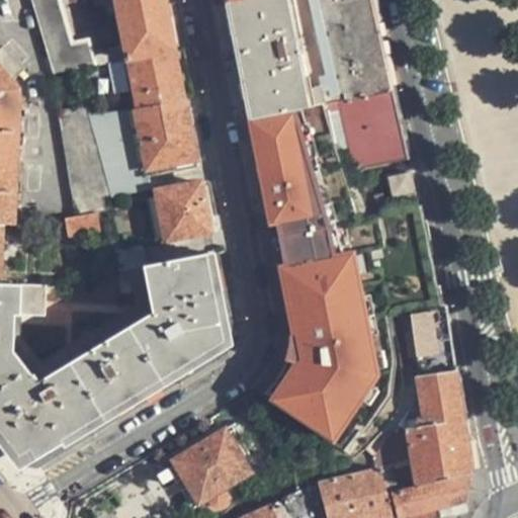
[(72,45),(60,7),(58,0),(31,0),(54,73),(94,66),(88,44),(72,45)]
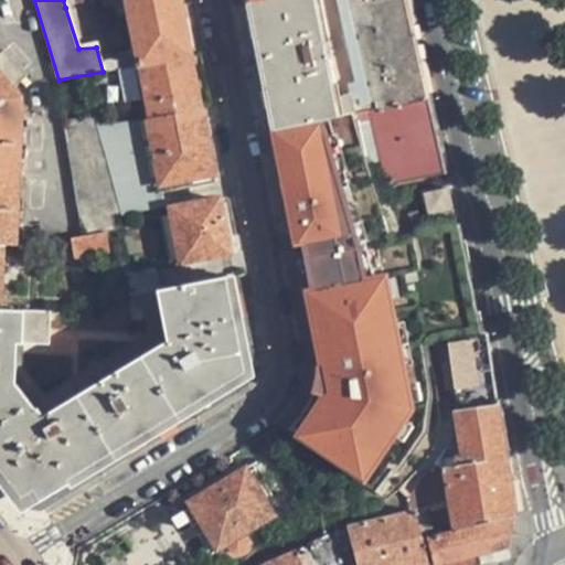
[(125,0),(138,66),(192,56),(180,0),(125,0)]
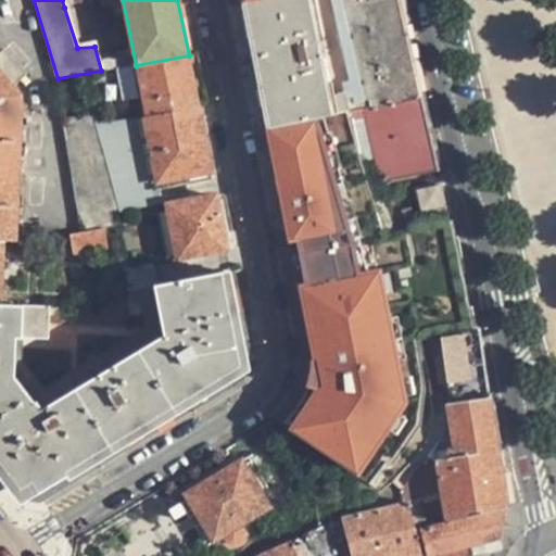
[(242,4),(267,128),(320,118),(348,113),(343,93),(329,96),(310,0),(260,0),(247,3),(242,4)]
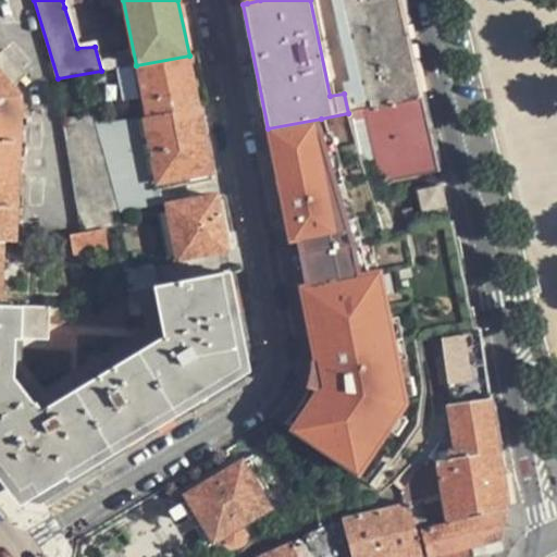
[(348,113),(367,109),(420,99),(398,0),(310,0),(330,96),(344,94),(348,113)]
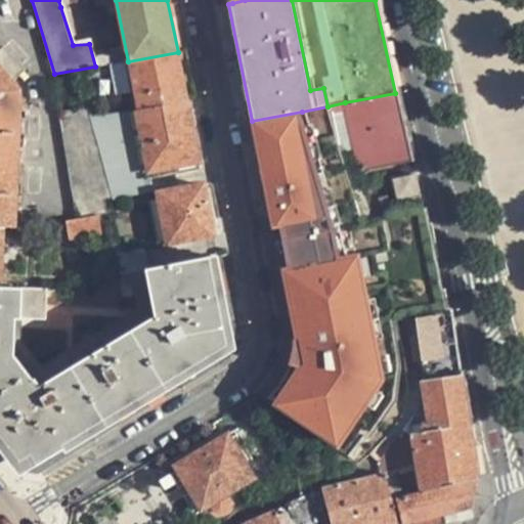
[(0,225),(4,225),(16,226),(23,104),(19,100),(19,88),(13,82),(26,70),(4,47),(0,49),(0,225)]
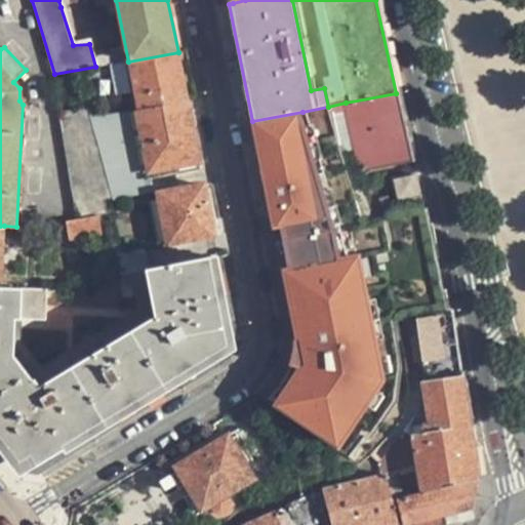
[(189,102),(178,52),(128,62),(136,107),(138,111),(189,102)]
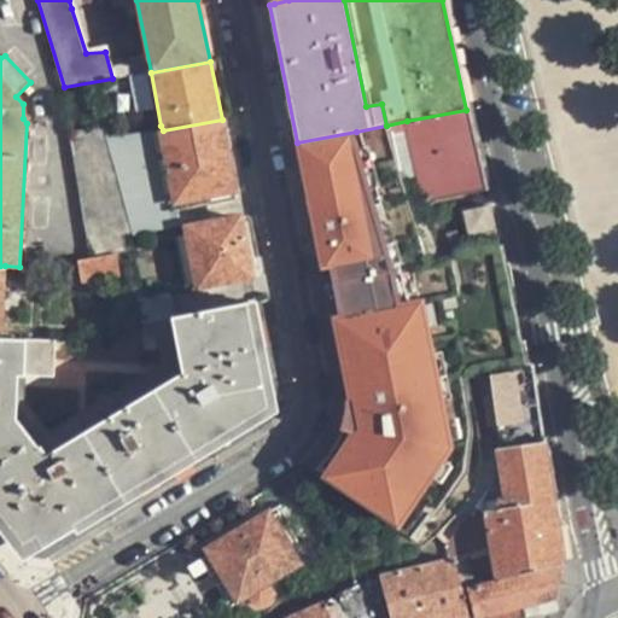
[(423,200),(483,190),(466,110),(407,121),(423,200)]
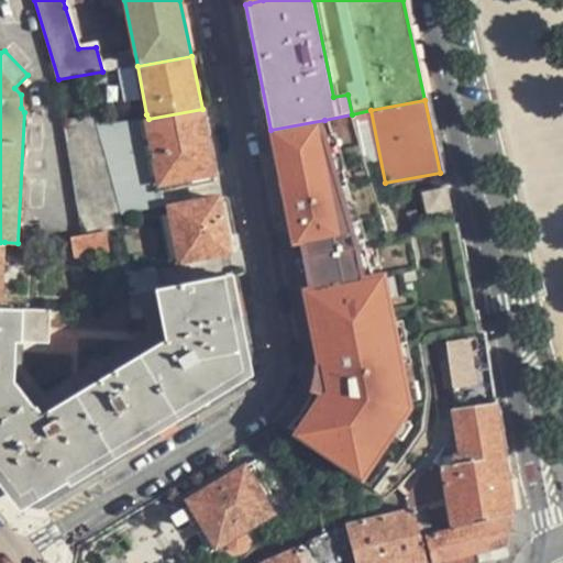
[(143,120),(156,188),(217,176),(202,109),(148,119),(143,120)]
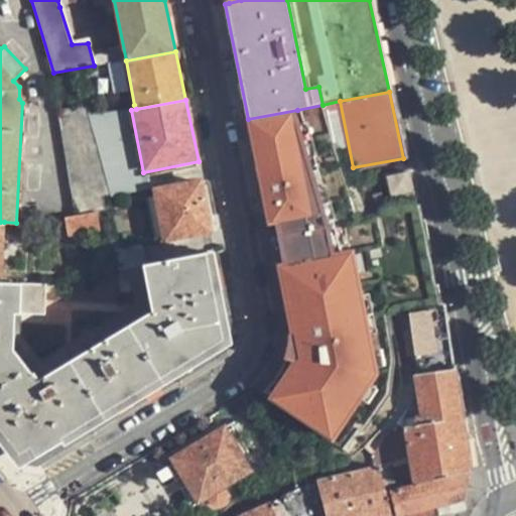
[(59,110),(61,129),(93,126),(91,118),(89,108),(59,110)]
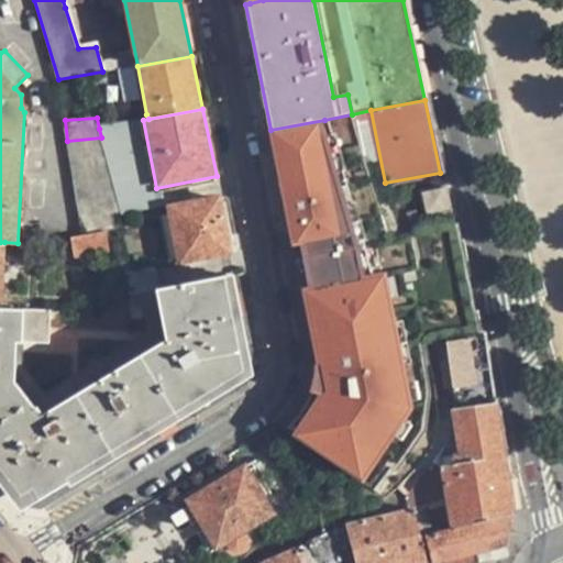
[(159,205),(156,188),(143,120),(99,129),(101,138),(122,212),(159,205)]
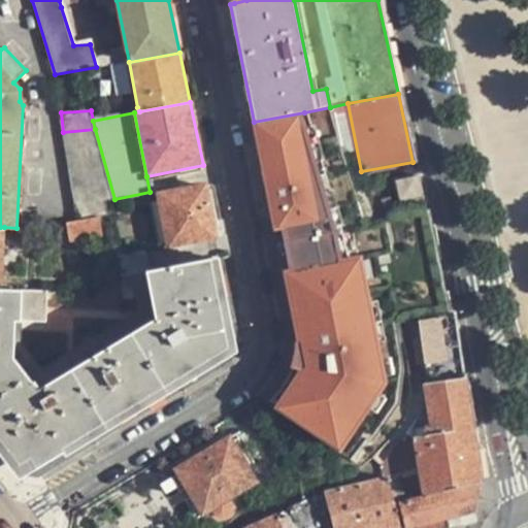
[(310,146),(304,112),(254,122),(277,245),(329,235),(322,200),(327,199),(317,145),(310,146)]
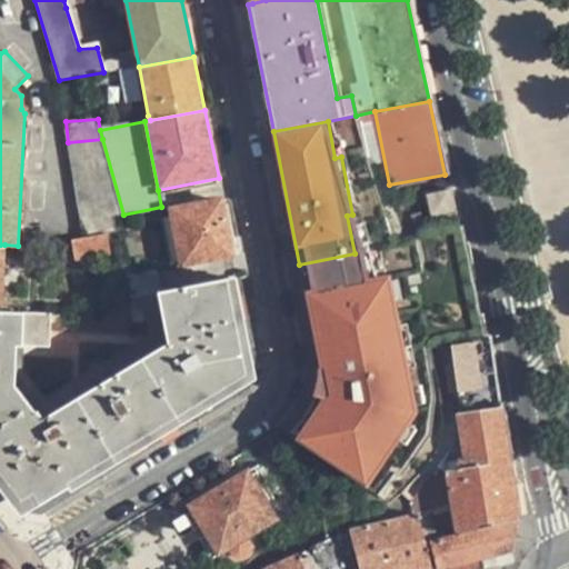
[(68,142),(82,237),(107,233),(116,232),(123,215),(102,139),(68,142)]
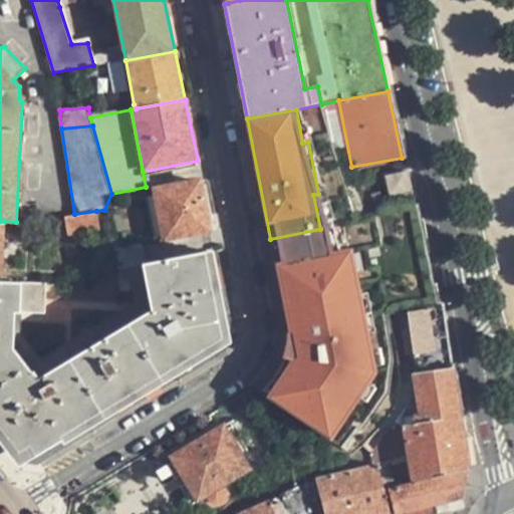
[(389,198),(409,194),(405,170),(384,175),(389,198)]
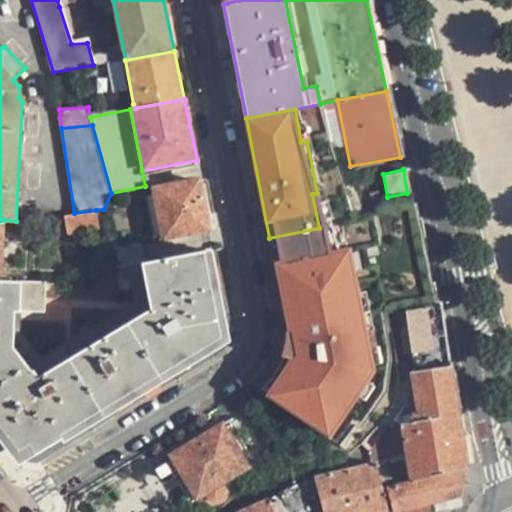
[(210,229),(201,180),(152,191),(161,239),(210,229)]
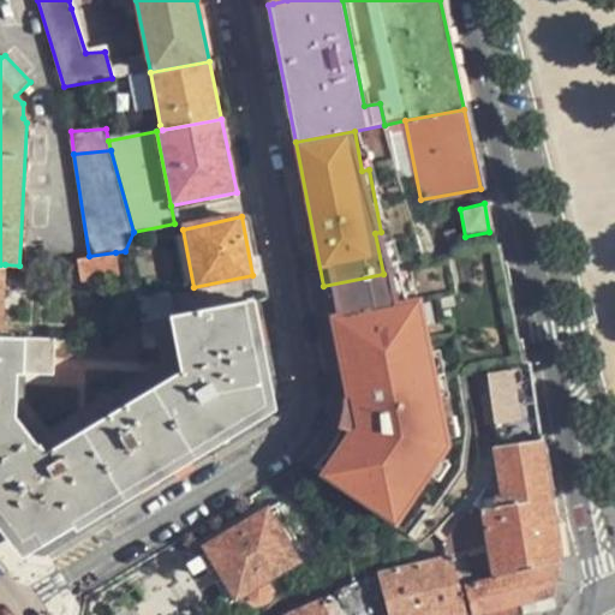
[(422,218),(410,222),(423,263),(435,257),(422,218)]
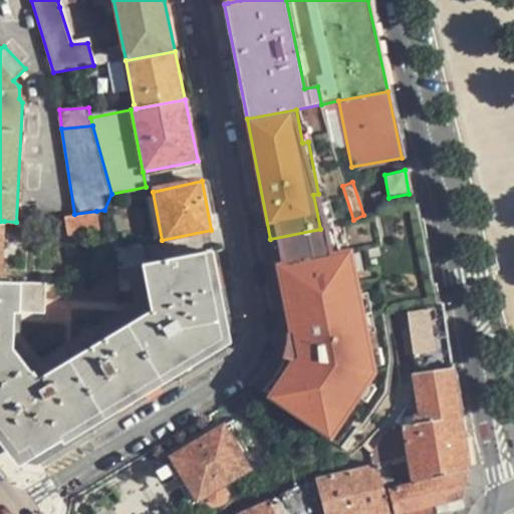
[(98,230),(96,211),(74,214),(66,215),(68,235),(98,230)]
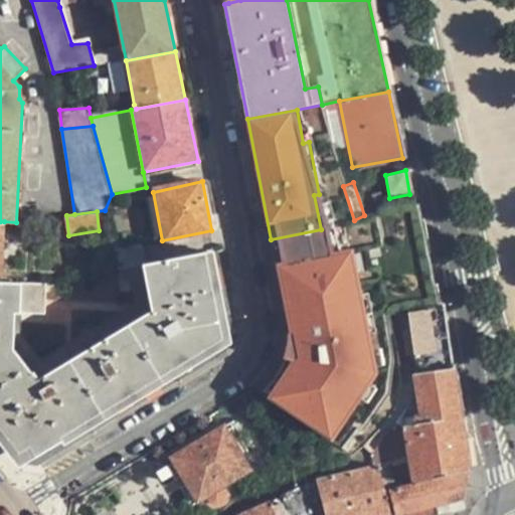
[(142,245),(114,250),(118,269),(127,267),(143,265),(146,264),(142,245)]
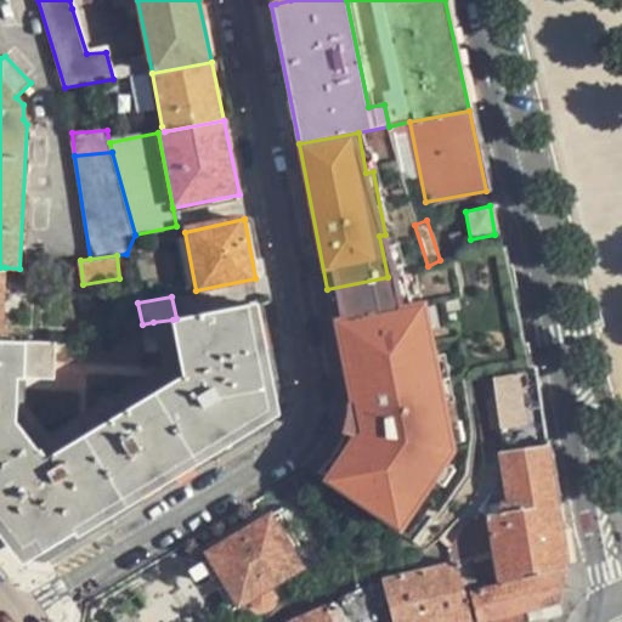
[(23,380),(29,380),(55,380),(56,343),(4,341),(0,340),(0,531),(24,563),(280,408),(259,304),(176,318),(173,320),(182,374),(47,457),(43,448),(37,451),(15,423),(17,377),(23,377),(23,380)]
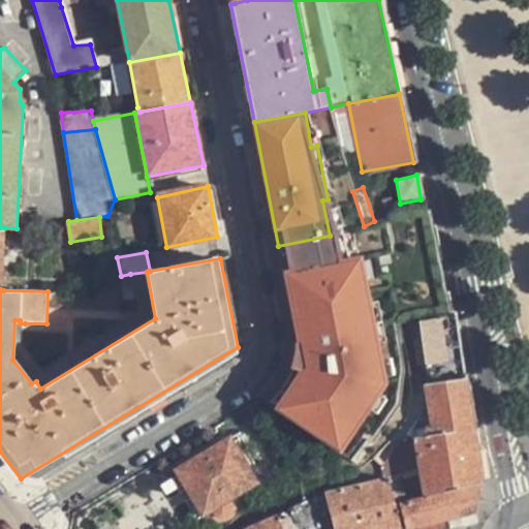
[(23,346),(25,323),(20,323),(20,320),(14,320),(12,360),(31,383),(36,381),(40,389),(155,318),(147,272),(130,274),(136,311),(41,370),(23,346)]
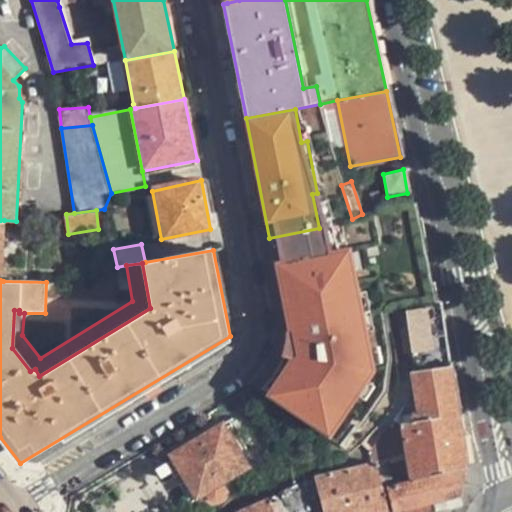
[(401,310),(409,373),(452,367),(443,306),(401,310)]
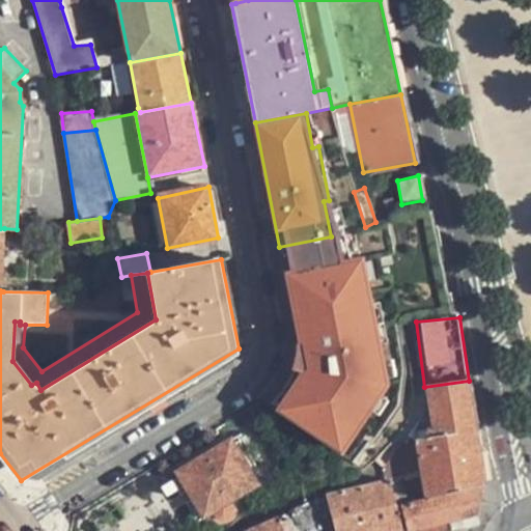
[(421,410),(414,437),(419,471),(424,500),(484,483),(469,381),(424,387),(421,410)]
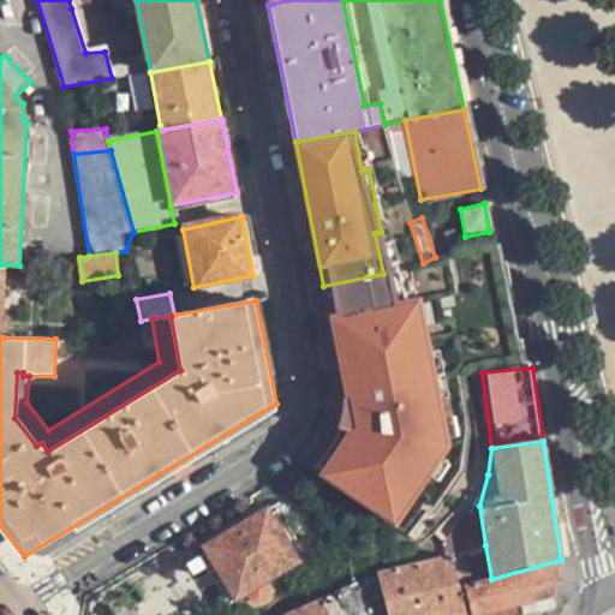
[(299,561),(268,507),(203,547),(236,601),(246,593),(251,598),(258,601),(266,599),(272,596),(275,591),(275,585),(273,575),(299,561)]
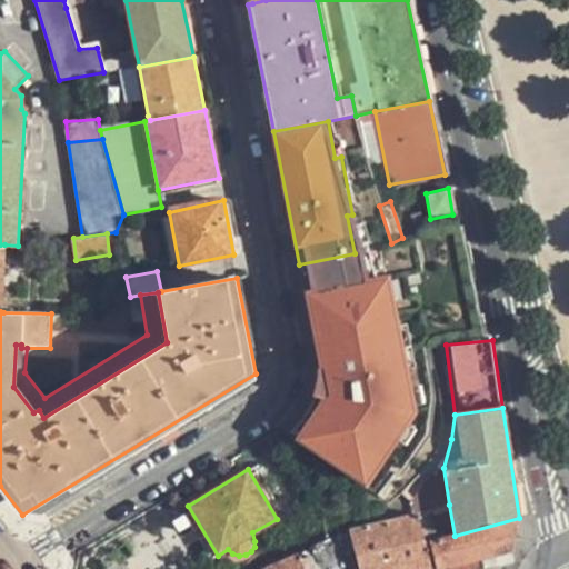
[(449,505),(422,512),(430,542),(455,536),(449,505)]
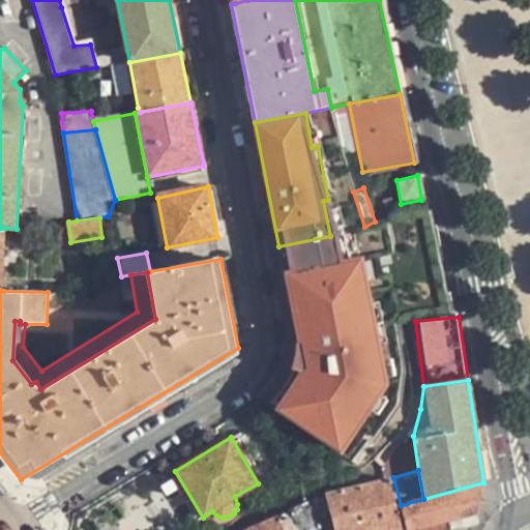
[(325,529),(389,529),(406,525),(401,505),(393,477),(387,478),(322,496),(316,499),(325,529)]
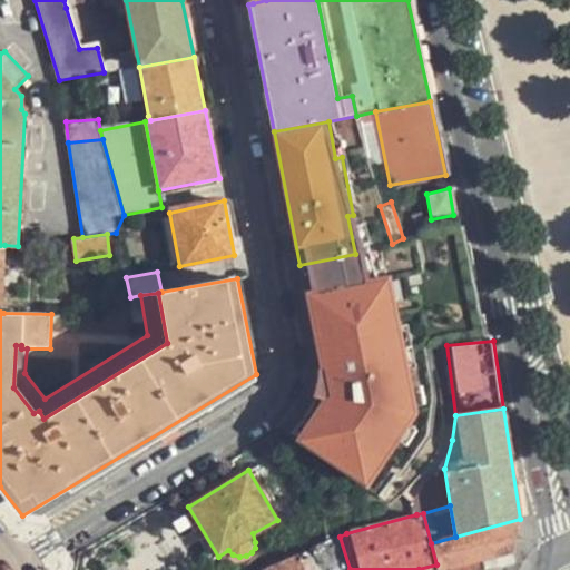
[(438,569),(448,569),(510,553),(520,519),(455,537),(431,543),(436,564),(438,569)]
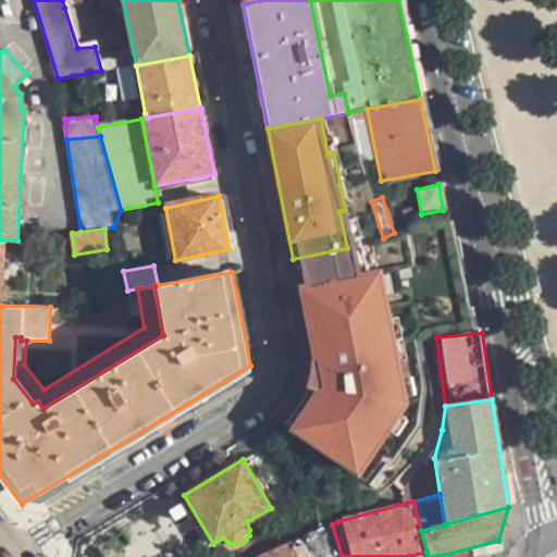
[(342,556),(332,524),(259,556),(342,556)]
